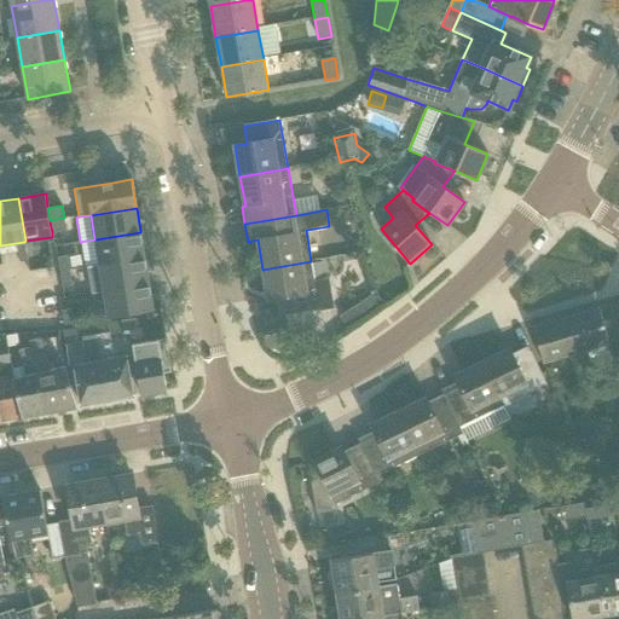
[(64,218),(50,220),(50,221),(52,232),(67,230),(64,218)]
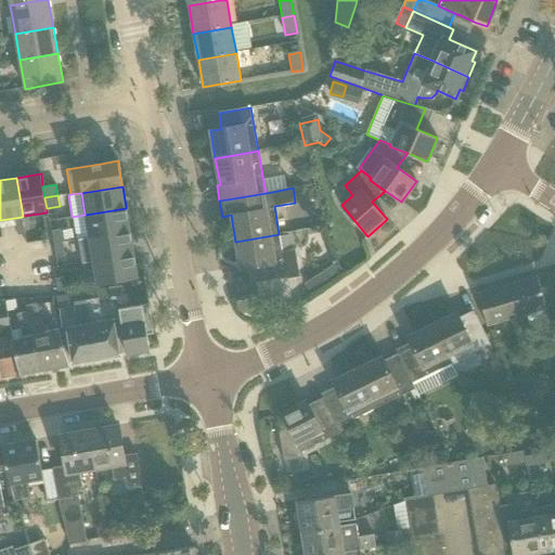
[(126,208),(86,215),(85,215),(89,236),(90,236),(124,231),(129,230),(126,208)]
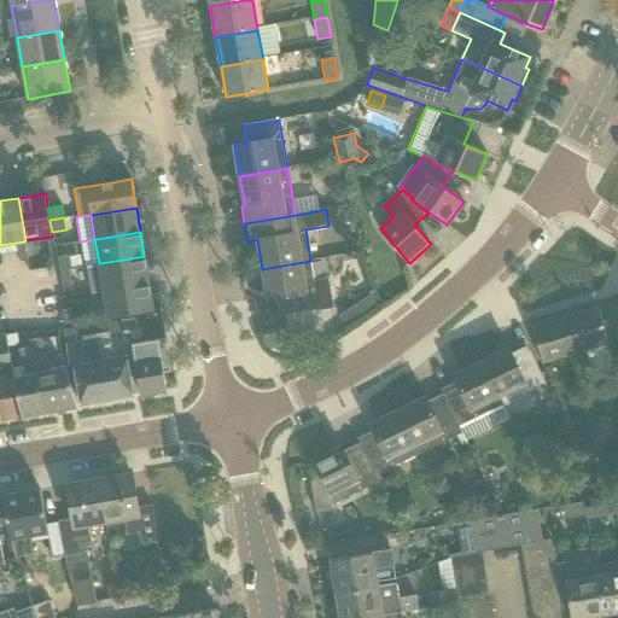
[(94,239),(80,242),(85,266),(87,266),(99,263),(94,239)]
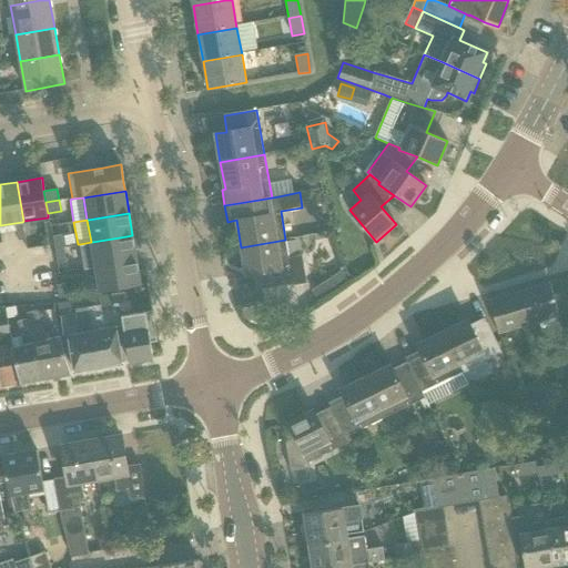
[(22,222),(14,223),(18,240),(24,239),(22,222)]
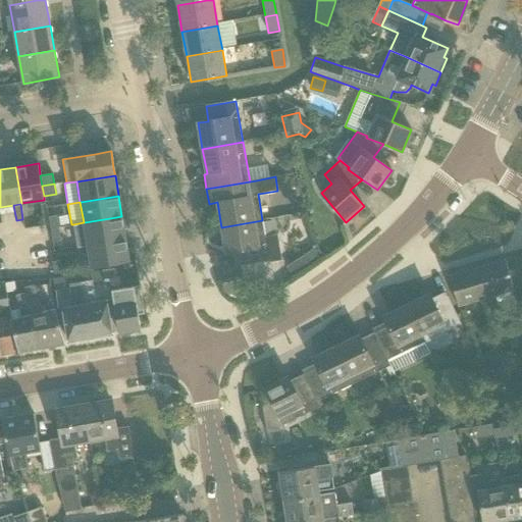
[(56,215),(48,216),(50,228),(58,227),(56,215)]
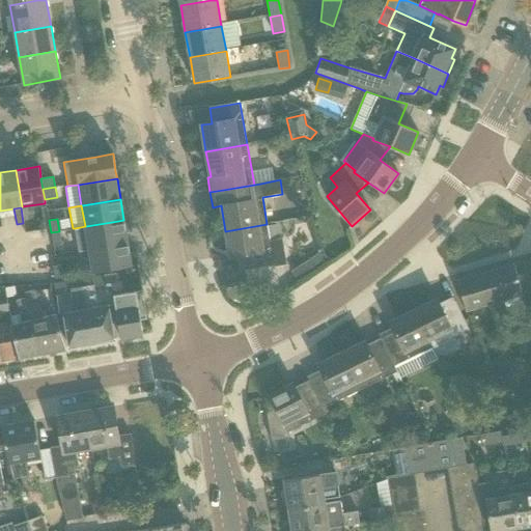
[(123,220),(118,221),(86,226),(85,226),(75,228),(79,252),(89,250),(91,250),(128,244),(128,242),(123,220)]
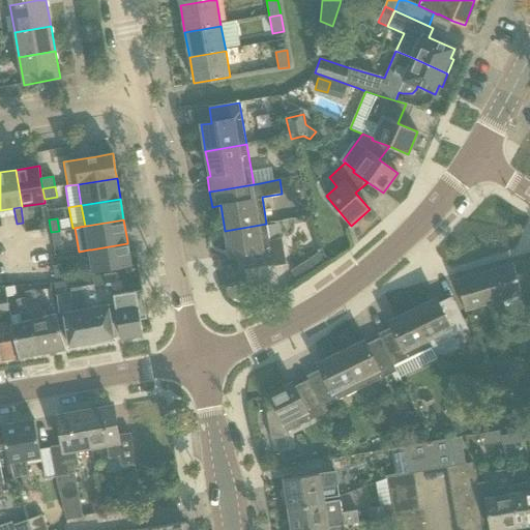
[(266,224),(225,231),(230,257),(240,255),(243,270),(272,265),(272,266),(286,264),(282,239),(280,239),(269,241),(266,224)]
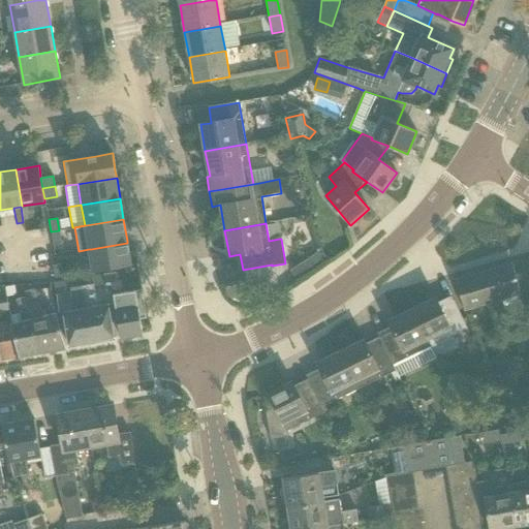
[(59,230),(51,231),(53,244),(61,243),(59,230)]
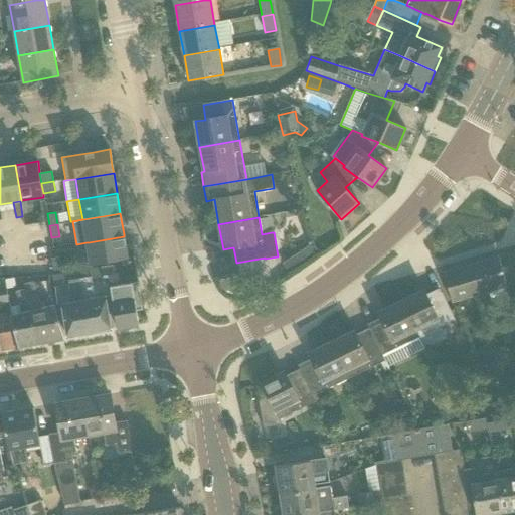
[(89,242),(87,242),(90,265),(123,259),(128,259),(127,256),(124,236),(89,242)]
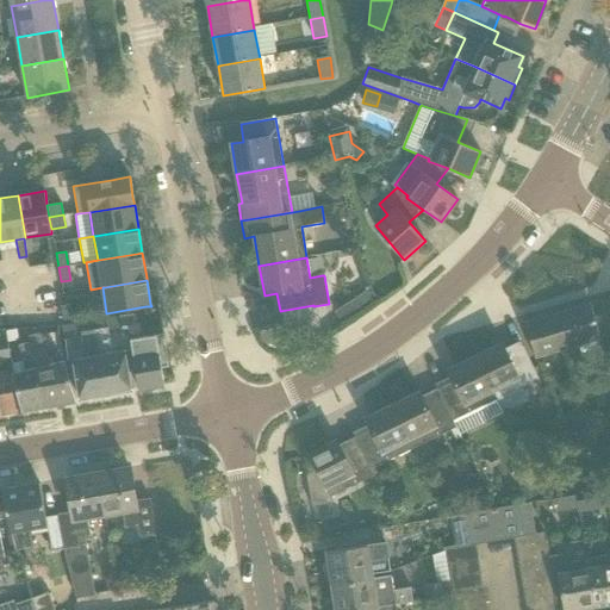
[(366,291),(358,297),(365,307),(374,302),(366,291)]
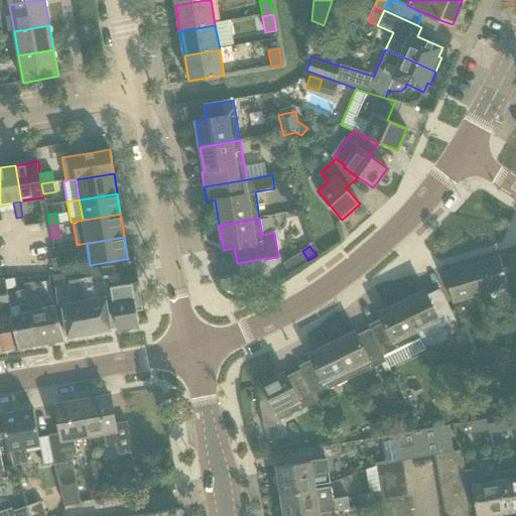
[(59,257),(51,259),(53,270),(61,269),(59,257)]
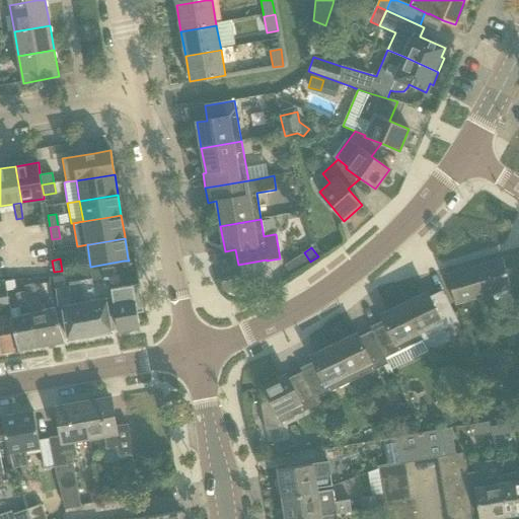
[(502,258),(474,267),(483,297),(511,289),(506,271),(502,258)]
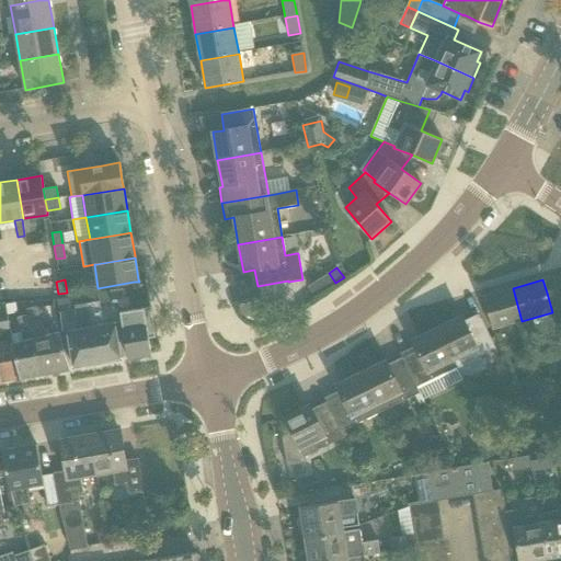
[(123,288),(110,290),(111,299),(124,297),(123,288)]
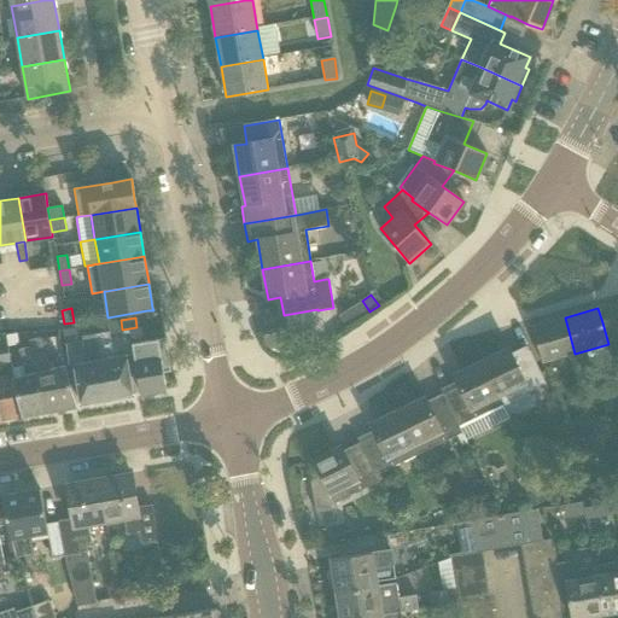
[(565,318),(531,327),(538,351),(542,363),(543,362),(553,360),(575,354),(565,318)]
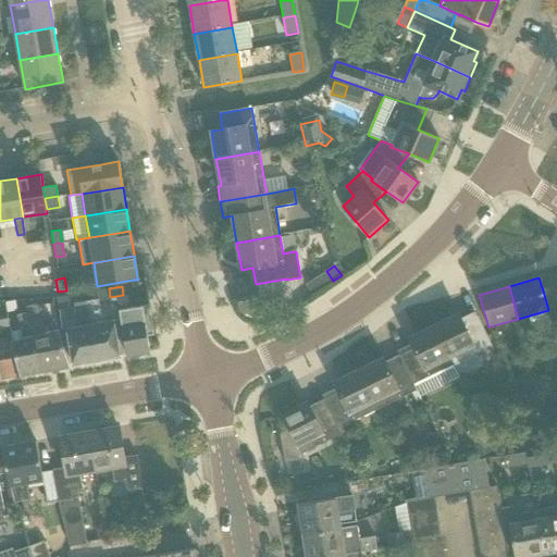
[(108,289),(85,293),(87,302),(99,300),(99,301),(109,299),(108,289)]
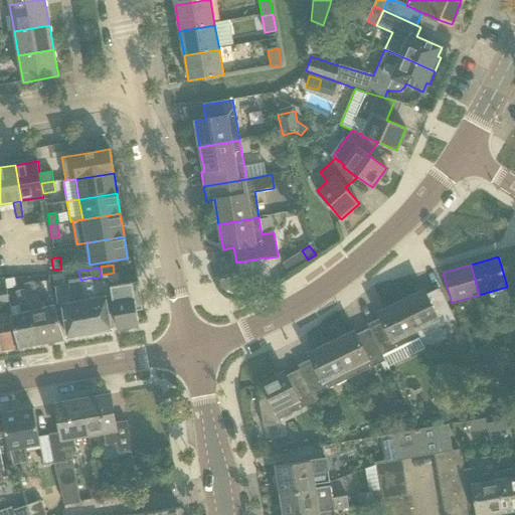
[(78,271),(52,276),(54,287),(69,284),(68,282),(80,280),(78,271)]
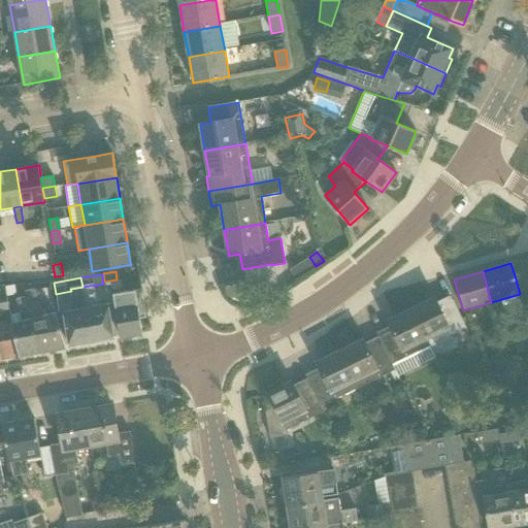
[(94,285),(83,287),(92,341),(114,337),(111,318),(109,306),(108,304),(97,305),(94,286),(94,285)]
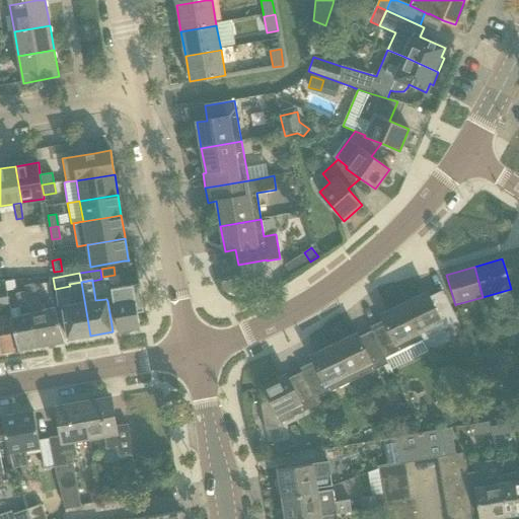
[(5,282),(0,282),(0,308),(9,307),(5,282)]
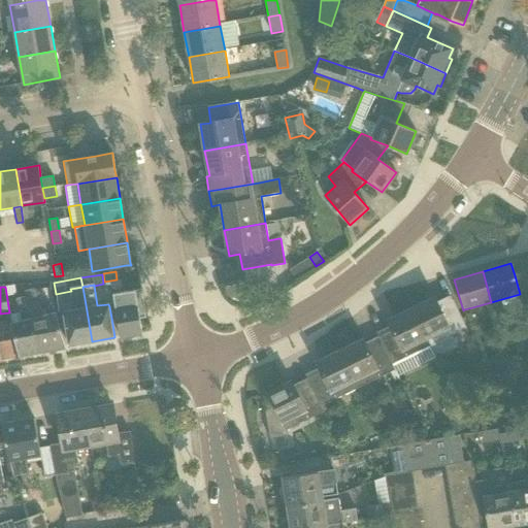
[(74,309),(63,311),(63,315),(65,325),(69,345),(92,341),(83,287),(70,289),(71,291),(74,309)]
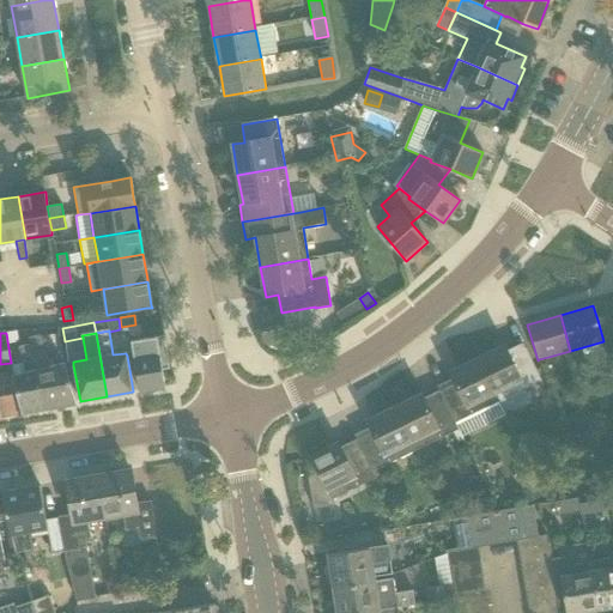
[(41,335),(28,337),(30,344),(31,351),(44,347),(41,335)]
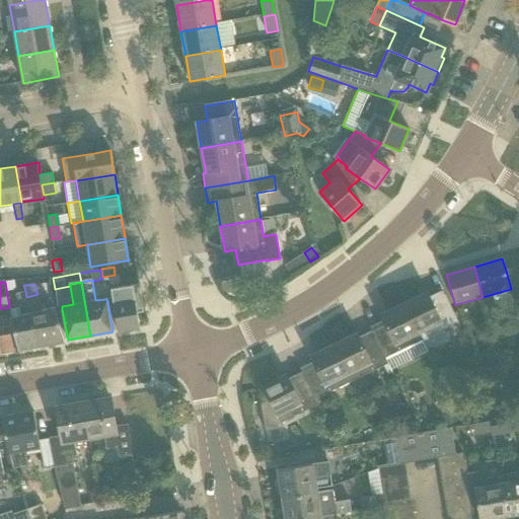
[(143,307),(143,306),(139,284),(110,289),(118,331),(118,330),(124,329),(140,327),(139,327),(137,313),(138,313),(143,312),(143,307)]
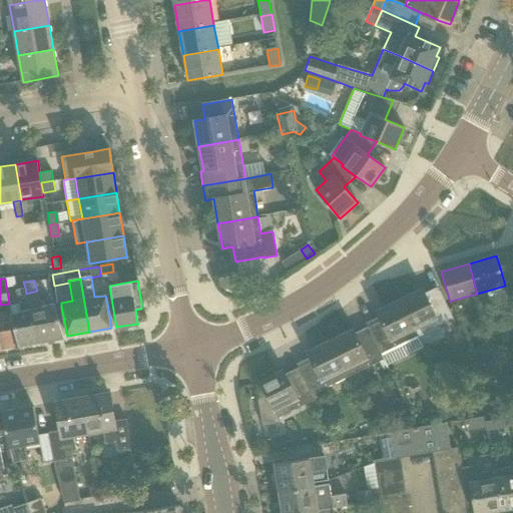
[(19,304),(10,306),(11,314),(14,325),(20,345),(38,341),(31,309),(30,309),(26,294),(25,288),(16,291),(19,304)]
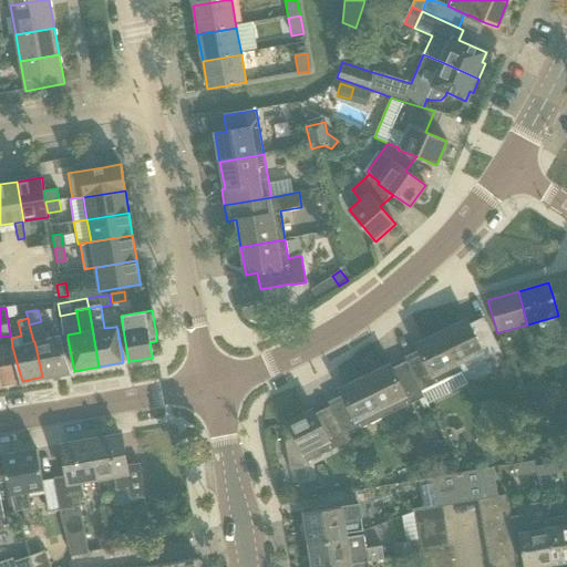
[(467,320),(442,332),(461,372),(490,358),(501,353),(487,323),(472,331),(467,320)]
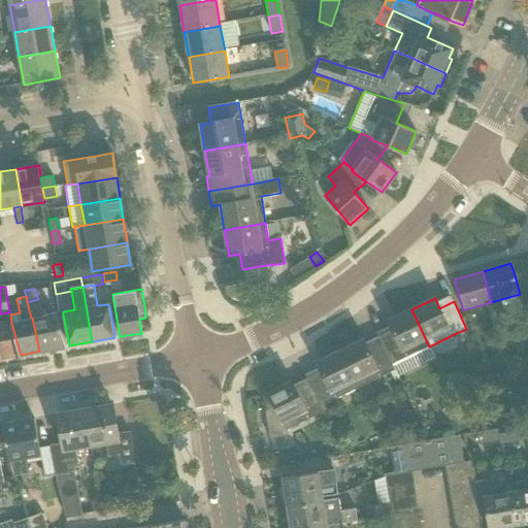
[(378,337),(382,342),(392,364),(429,347),(411,309),(388,321),(393,331),(378,337)]
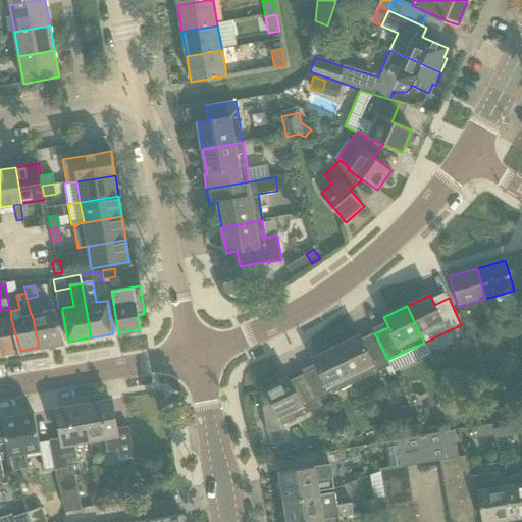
[(54,309),(32,314),(39,347),(64,343),(54,309)]
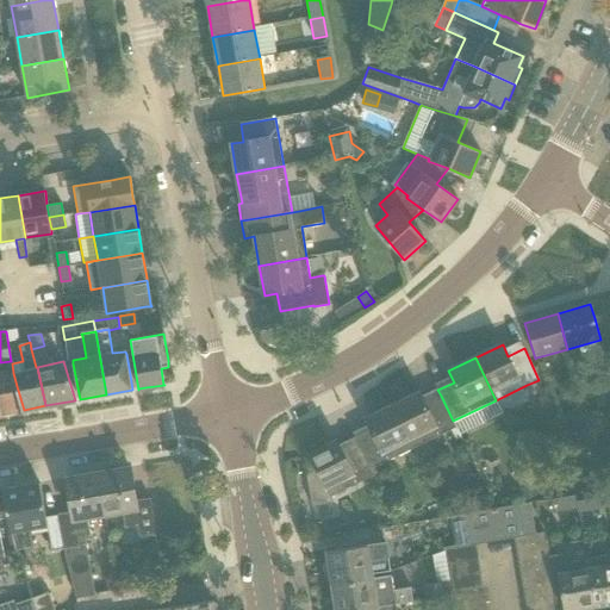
[(0,414),(14,411),(7,372),(0,373),(0,414)]
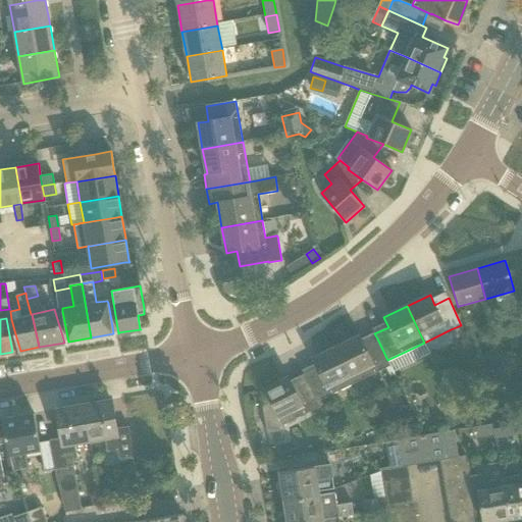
[(424,343),(430,356),(458,343),(451,329),(424,343)]
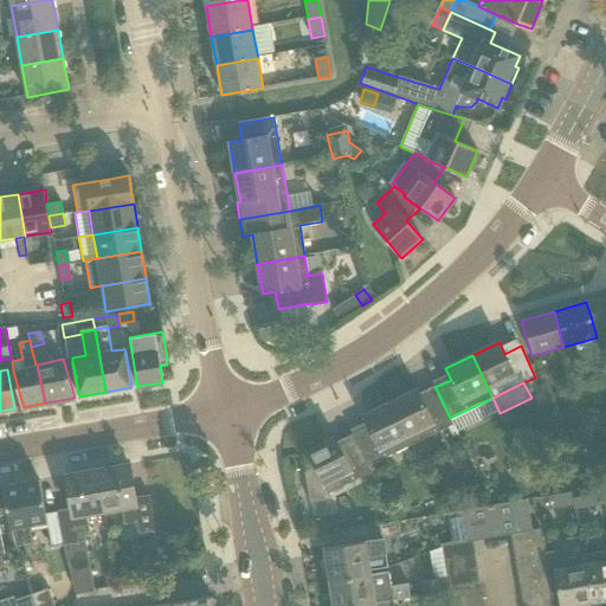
[(418,392),(391,405),(411,445),(453,425),(450,418),(438,393),(423,401),(418,392)]
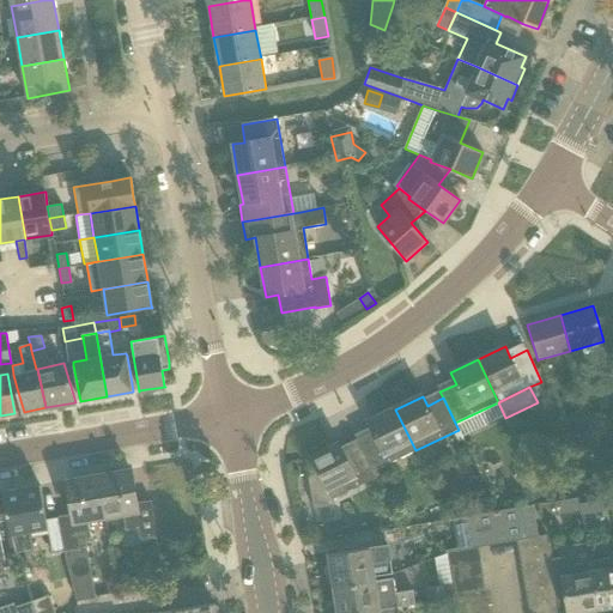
[(505,418),(498,402),(455,423),(459,430),(462,437),(505,418)]
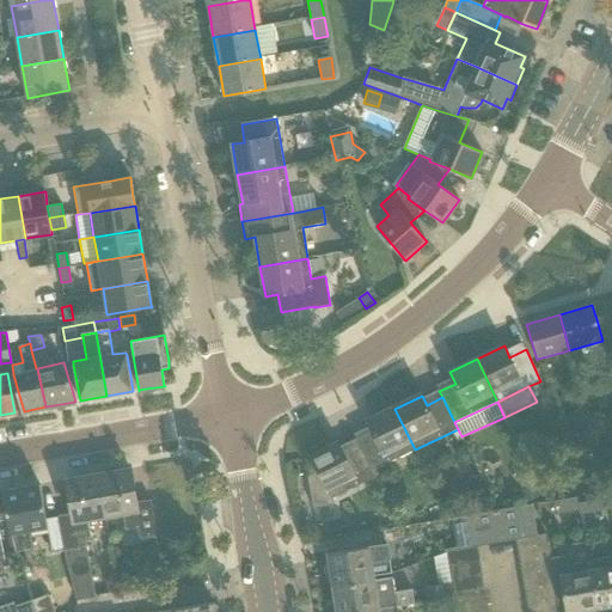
[(582,407),(568,411),(575,430),(589,426),(582,407)]
